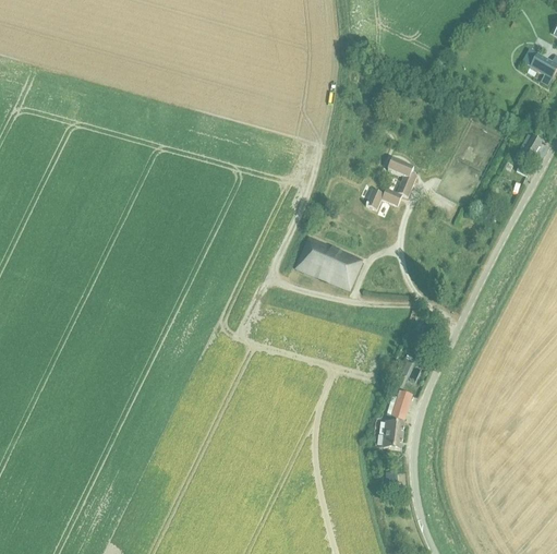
[(530,57),(536,44),(530,40),(523,53),(530,57)]
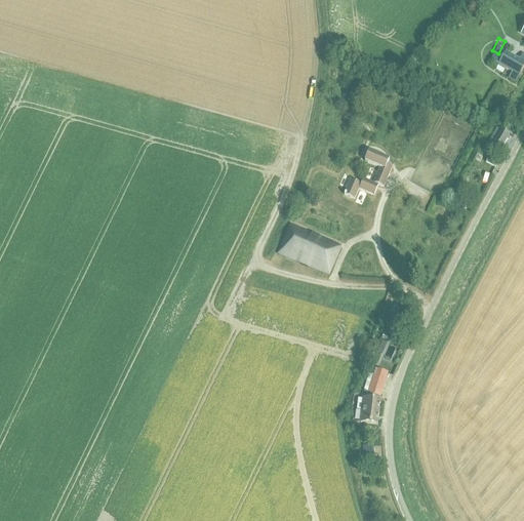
[(523,49),(510,42),(498,62),(513,70),(509,76),(516,80),(523,66),(523,49)]
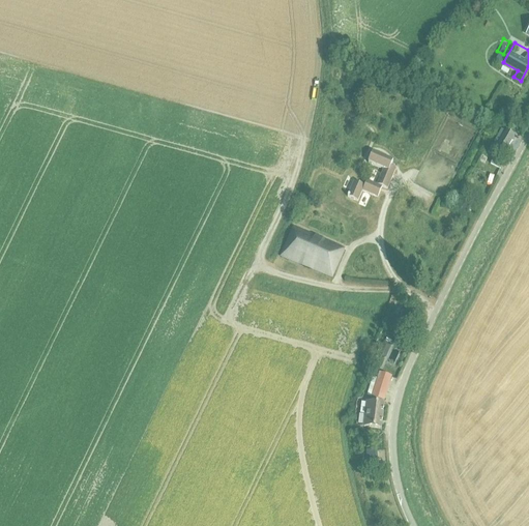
[(502,127),(493,145),(491,149),(495,151),(497,147),(503,150),(513,134),(502,127)]
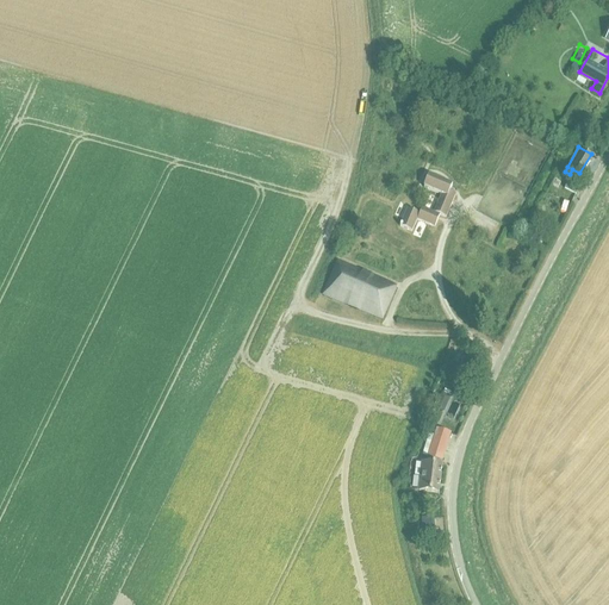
[(442,213),(454,191),(448,188),(452,182),(429,170),(422,181),(440,191),(430,207),(420,201),(416,207),(404,201),(396,218),(406,224),(412,213),(430,222),(436,211),(442,213)]
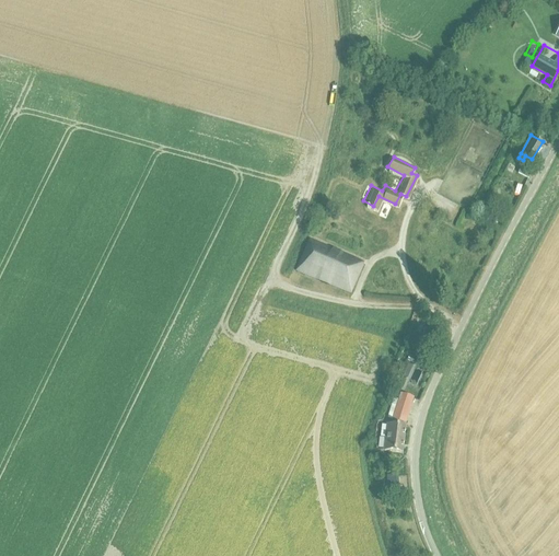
[(534,169),(523,163),(519,170),(531,175),(534,169)]
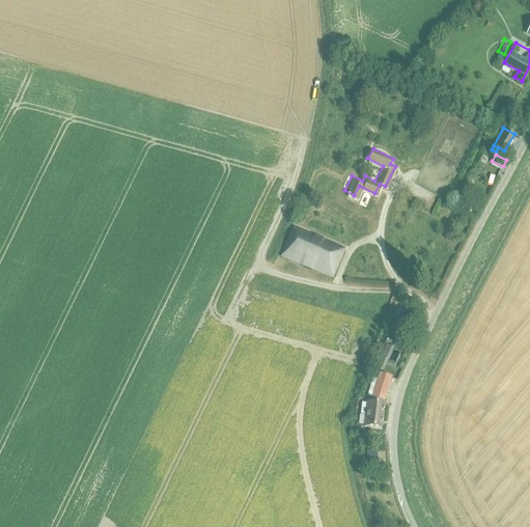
[(333,275),(344,247),(294,225),(282,253),(333,275)]
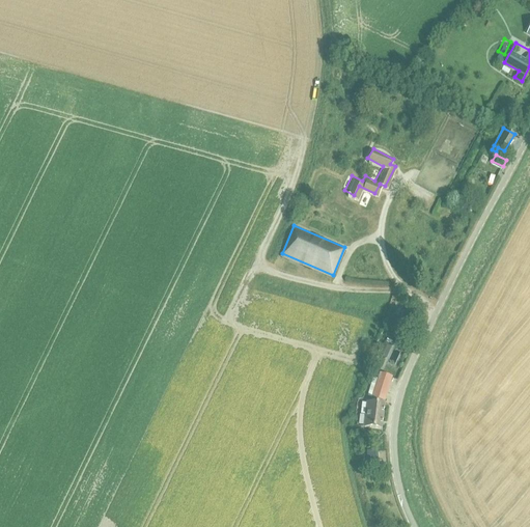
[(403,355),(406,345),(400,343),(397,353),(403,355)]
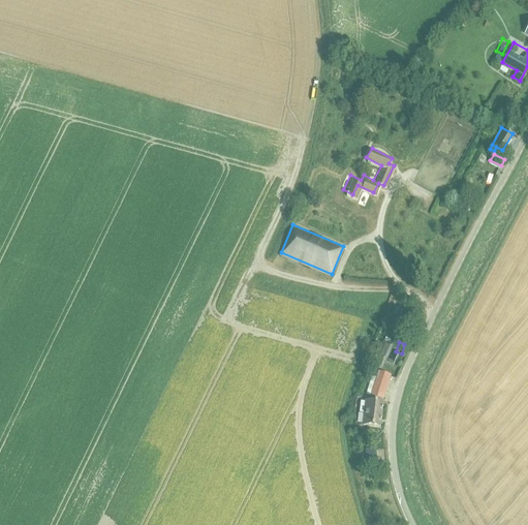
[(379,367),(375,380),(370,378),(366,391),(384,397),(392,371),(379,367)]
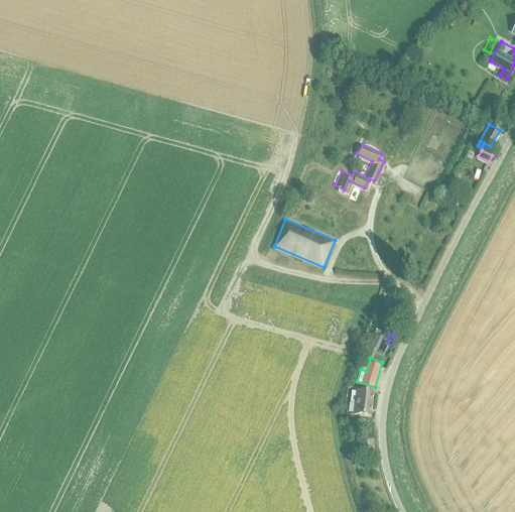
[(353,389),(351,399),(357,400),(356,411),(372,412),(374,390),(358,389),(353,389)]
